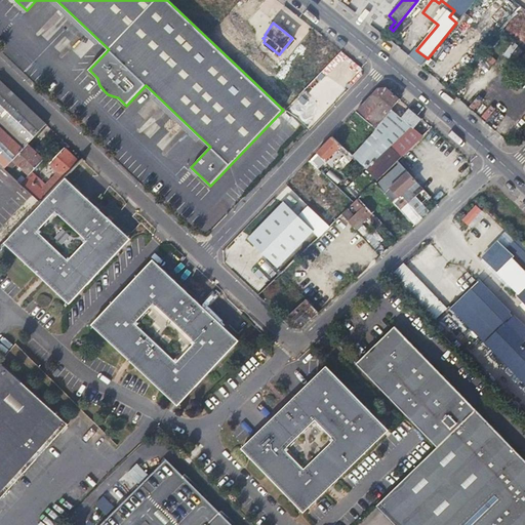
[(324,69),(341,51),(317,32),(301,50),(324,69)]
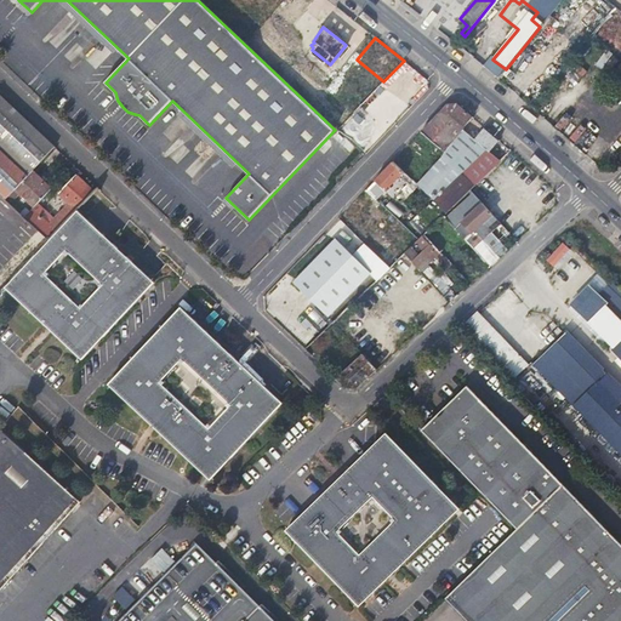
[(335,80),(329,91),(343,98),(349,87),(335,80)]
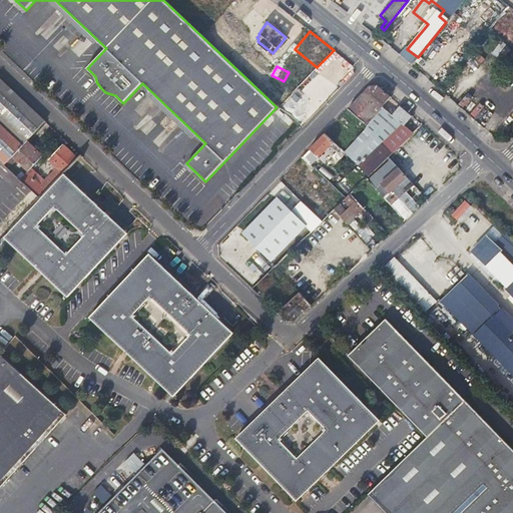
[(0,78),(0,160),(4,164),(11,156),(27,140),(45,121),(0,78)]
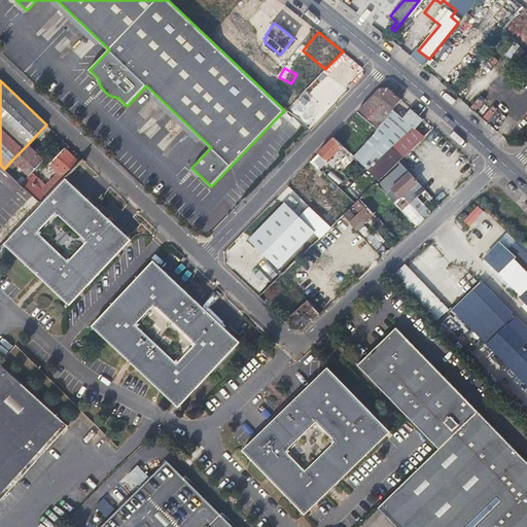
[(374,132),(403,156),(423,137),(391,109),(400,99),(387,88),(380,89),(357,112),(376,130),(374,132)]
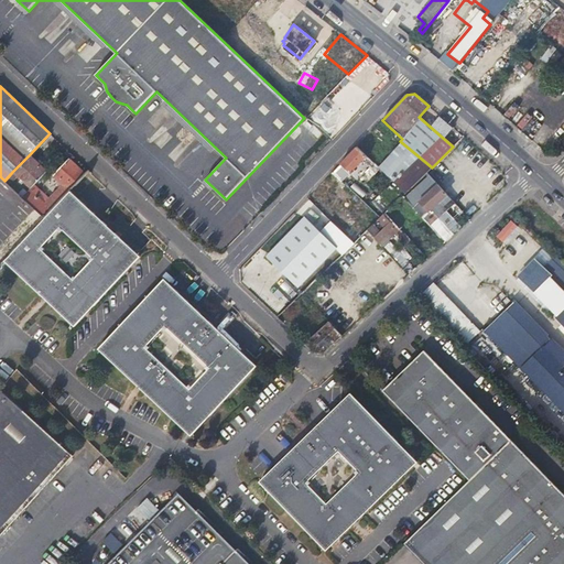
[(510,119),(521,107),(516,101),(503,114),(510,119)]
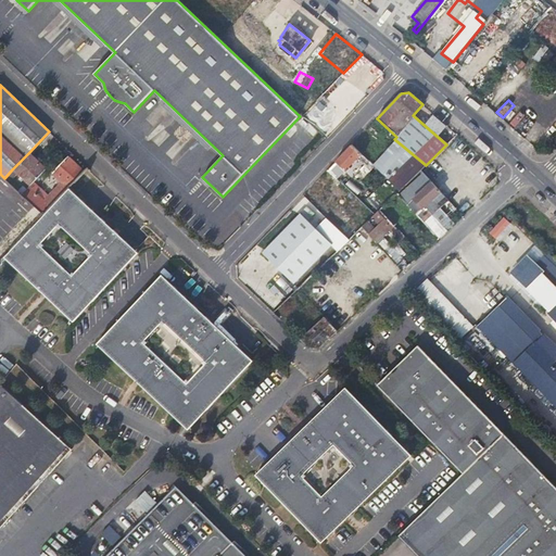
[(520,110),(509,122),(517,129),(528,117),(520,110)]
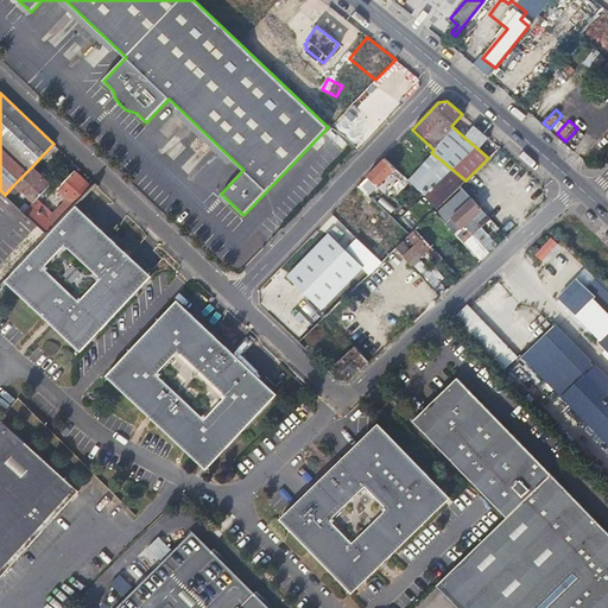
[(385,158),(367,176),(377,187),(390,172),(396,168),(385,158)]
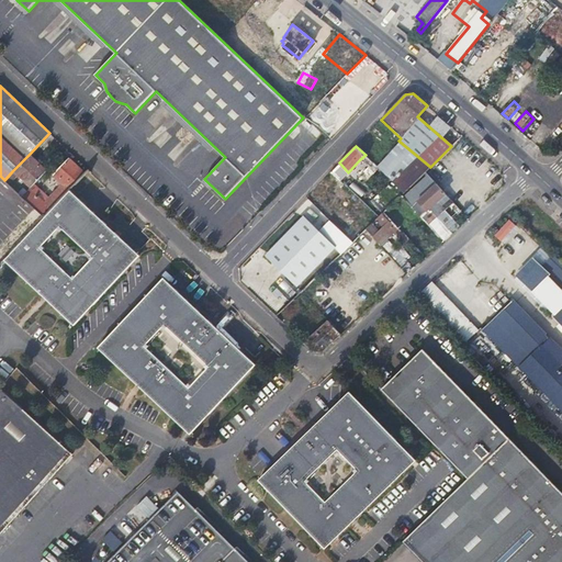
[(30,154),(12,171),(30,188),(46,170),(30,154)]
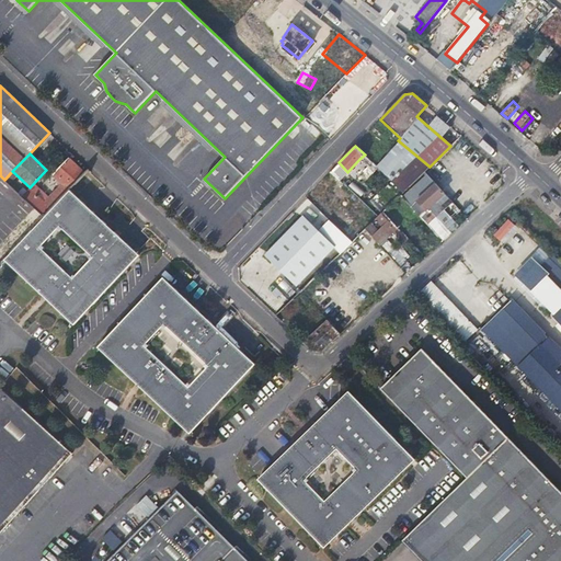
[(365,155),(359,159),(367,165),(371,161),(365,155)]
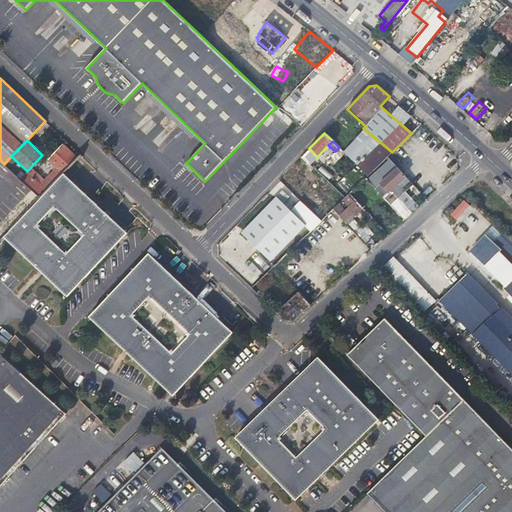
[(49,158),(63,171),(77,157),(63,144),(49,158)]
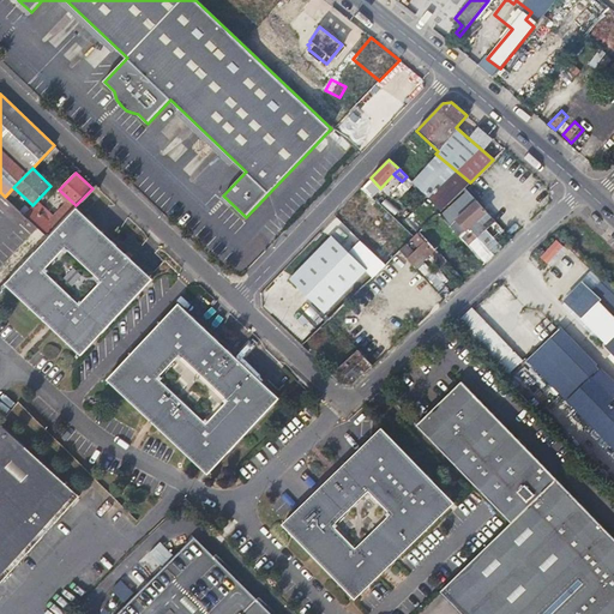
[(407,176),(402,181),(411,192),(416,186),(407,176)]
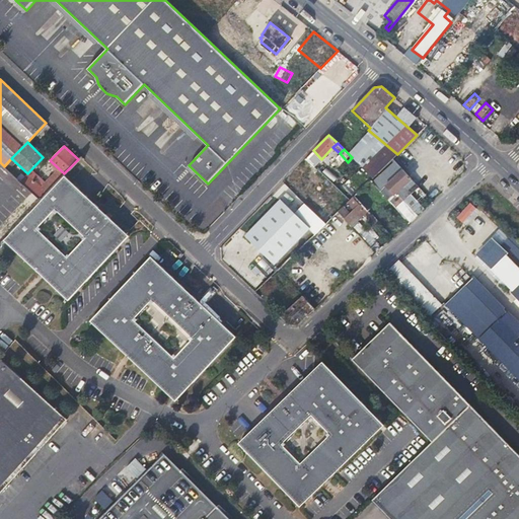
[(325,168),(322,172),(335,181),(338,176),(325,168)]
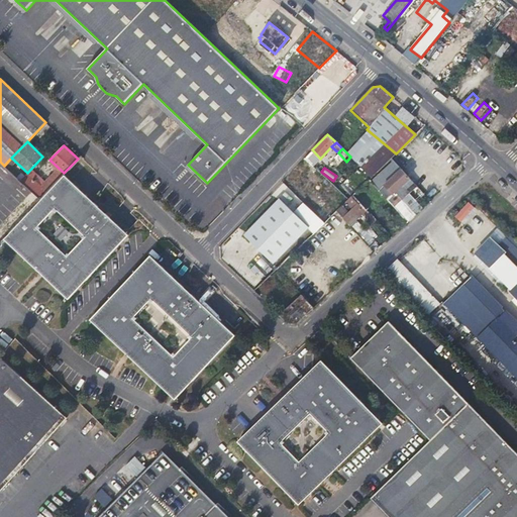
[(381,192),(383,194),(387,198),(409,178),(401,169),(384,186),(385,187),(381,192)]
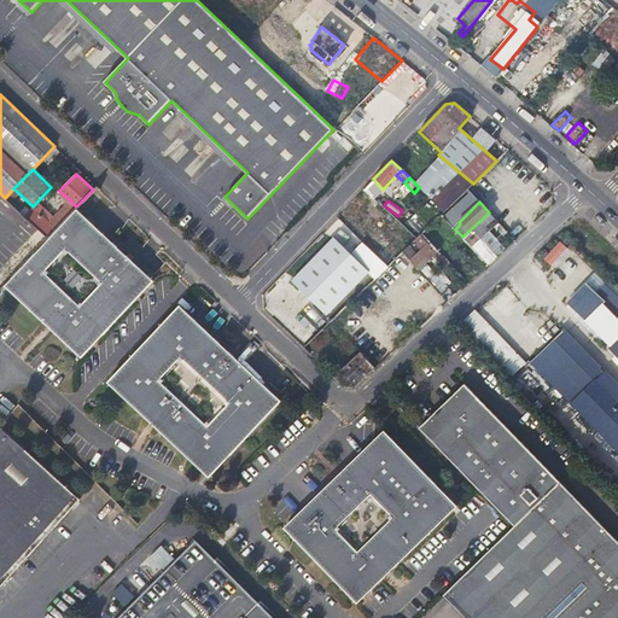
[(46,238),(3,284),(73,350),(87,349),(145,286),(145,273),(76,207),(58,225),(46,238)]
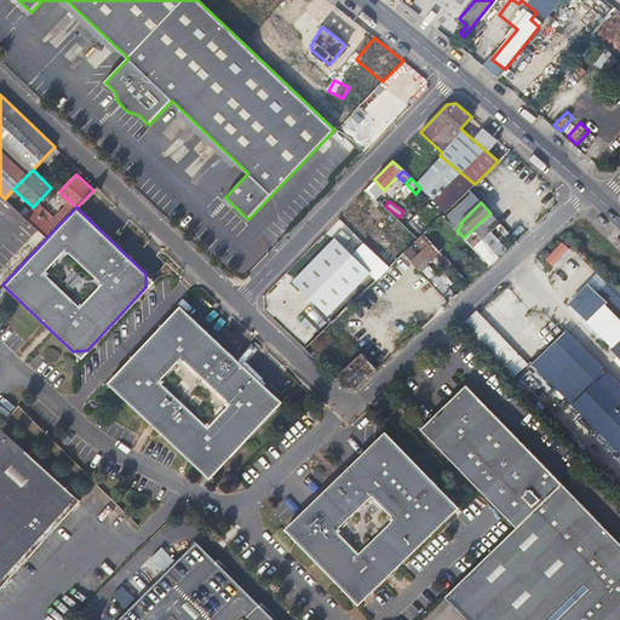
[(23,217),(46,239),(58,225),(55,222),(51,225),(33,207),(23,217)]
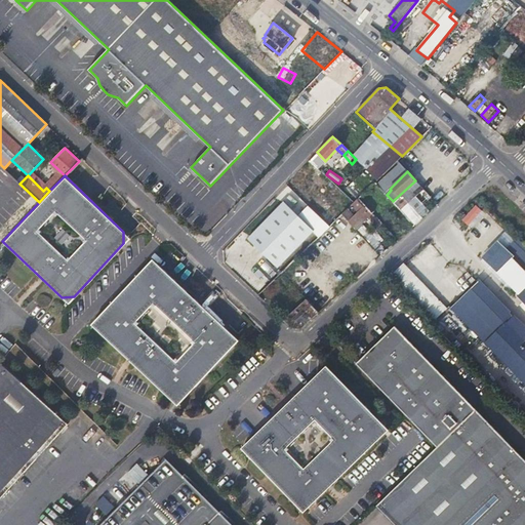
[(415,180),(393,201),(407,217),(414,226),(422,218),(408,203),(423,189),(415,180)]
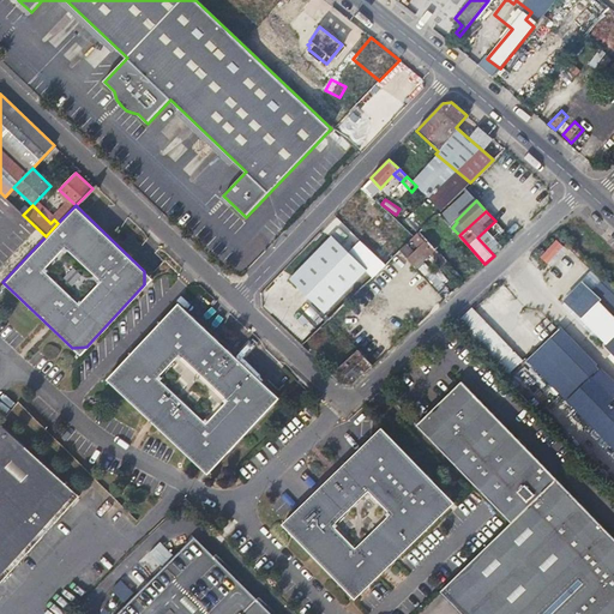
[(410,260),(416,268),(435,250),(419,232),(414,236),(411,239),(419,247),(414,251),(407,244),(401,248),(410,260)]
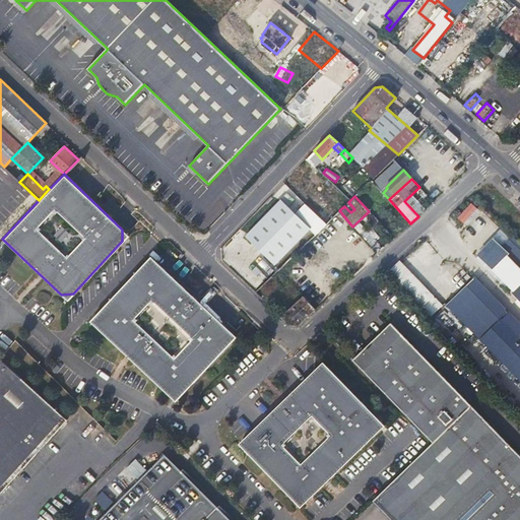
[(245,236),(274,266),(311,231),(281,200),(245,236)]
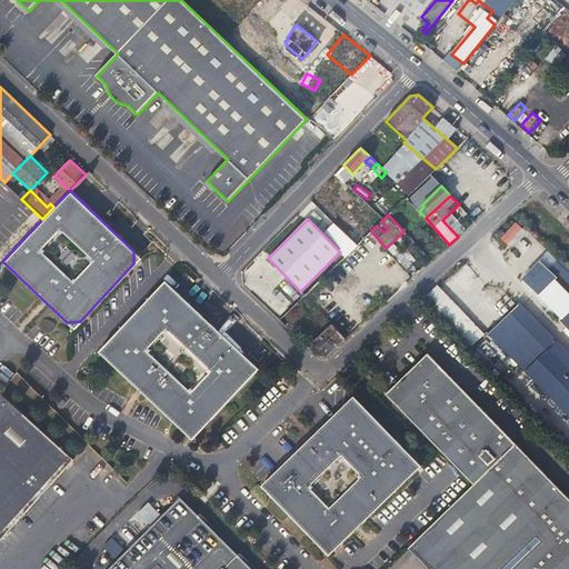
[(499,237),(506,246),(523,230),(516,222),(499,237)]
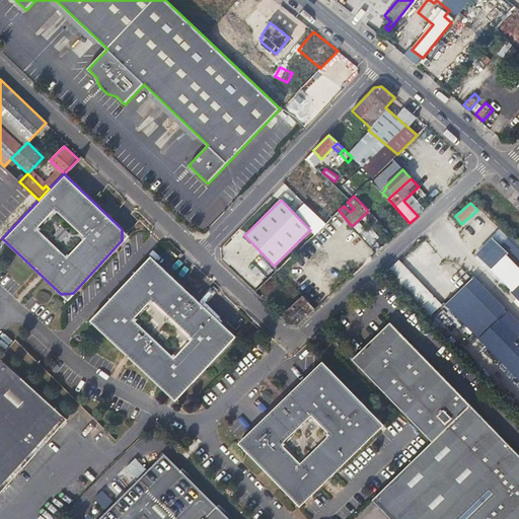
[(339,210),(313,234),(321,243),(347,220),(339,210)]
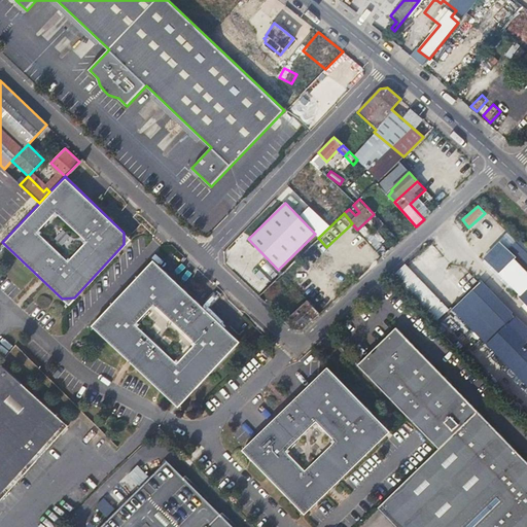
[(373,258),(384,246),(362,226),(358,231),(369,241),(361,248),(373,258)]
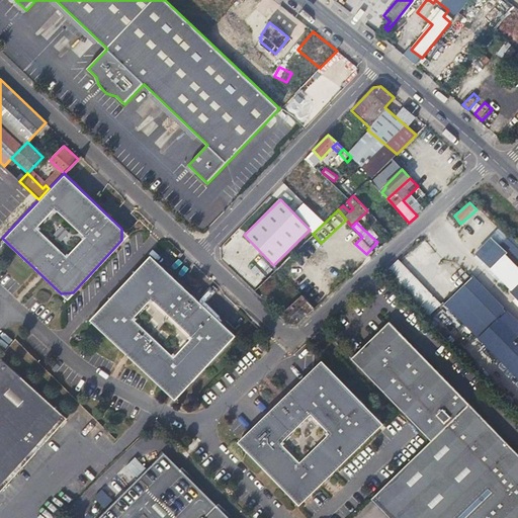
[(492,268),(517,293),(517,269),(504,256),(492,268)]
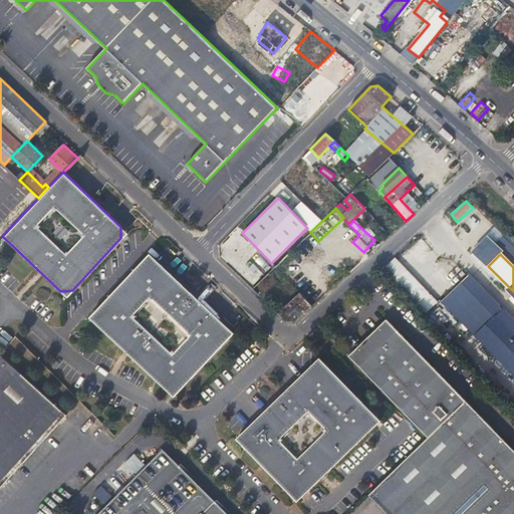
[(396,257),(382,269),(424,314),(438,302),(396,257)]
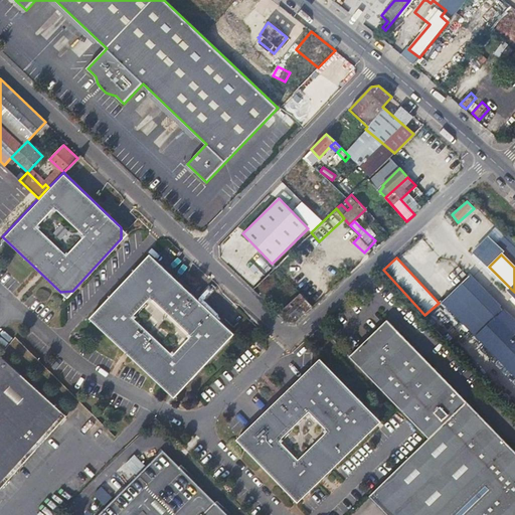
[(142,260),(125,279),(95,311),(96,324),(168,393),(180,392),(229,340),(228,329),(155,260),(142,260)]
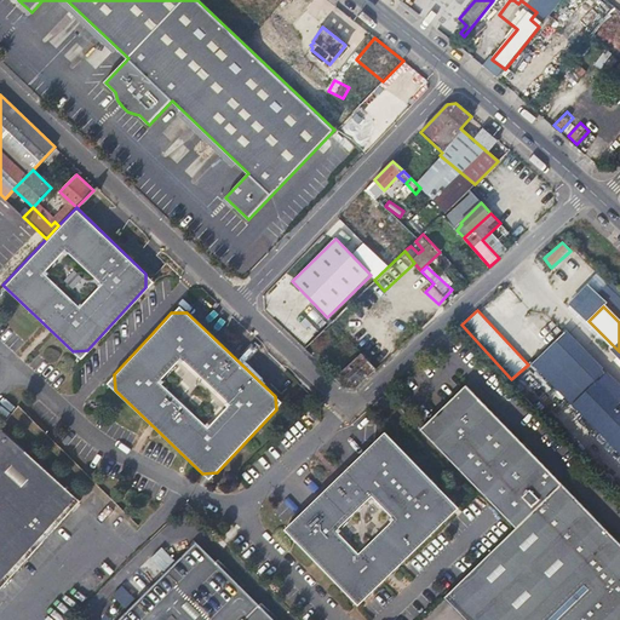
[(281,326),(300,345),(306,338),(293,325),(290,328),(285,323),(281,326)]
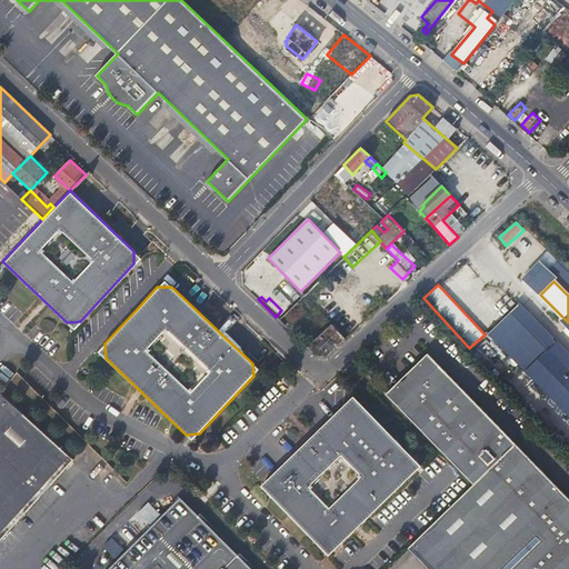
[(509,312),(566,370),(568,367),(568,356),(518,305),(509,312)]
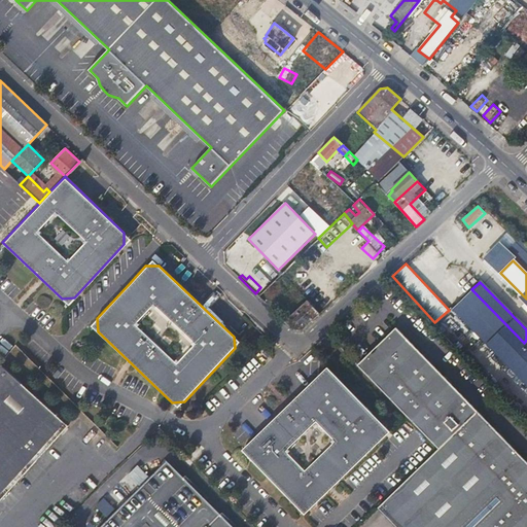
[(454,308),(506,360),(526,382),(526,346),(524,343),(471,289),(464,297),(454,308)]
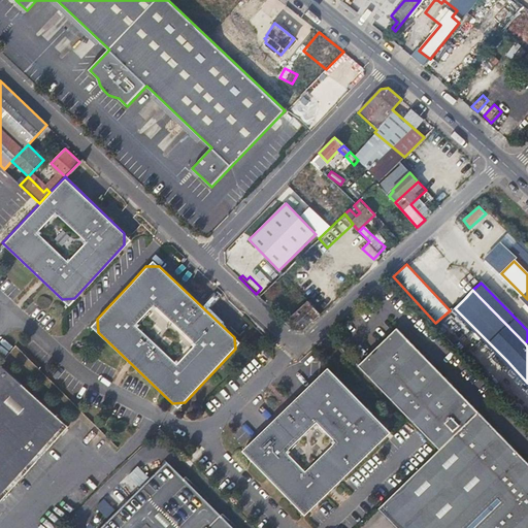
[(305,303),(286,321),(294,330),(301,331),(320,315),(302,295),(296,301),(299,304),(302,301),(305,303)]
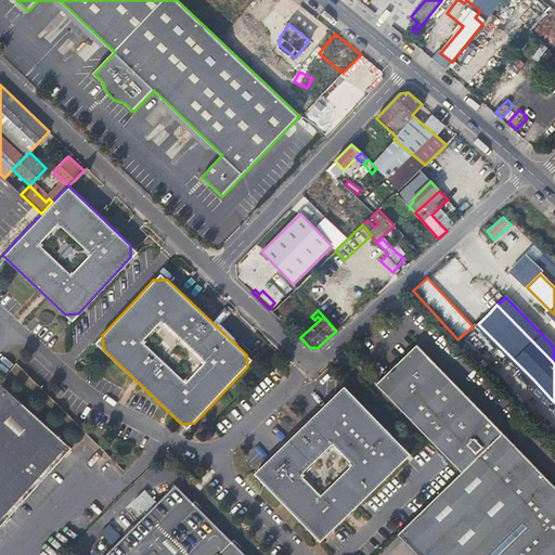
[(377,384),(461,470),(502,430),(416,345),(377,384)]
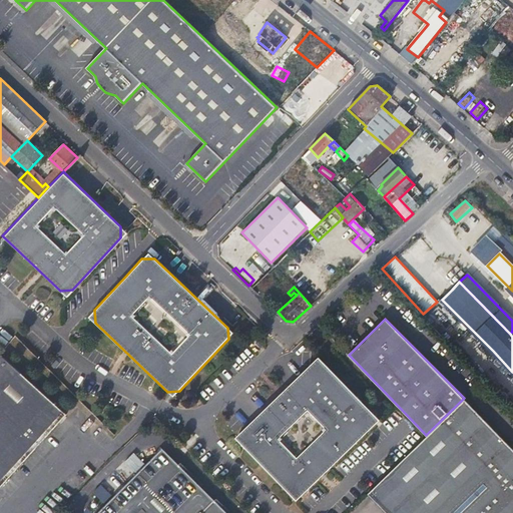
[(0,485),(65,414),(0,355),(0,485)]
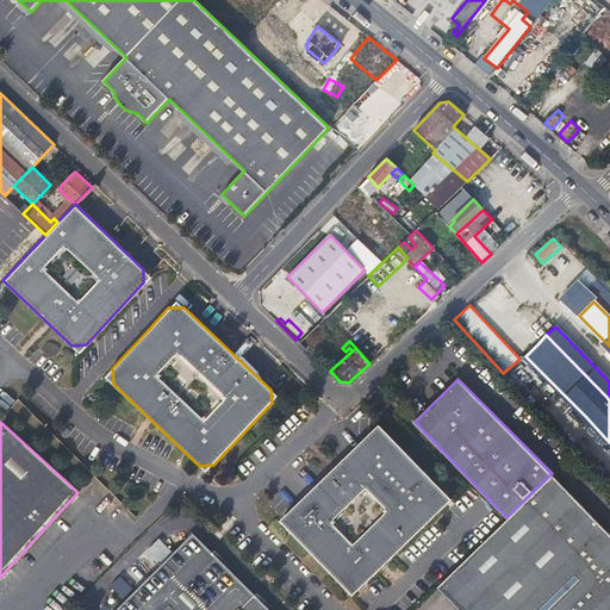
[(373,430),(286,516),(287,531),(342,589),(359,590),(446,508),(446,493),(386,431),(373,430)]
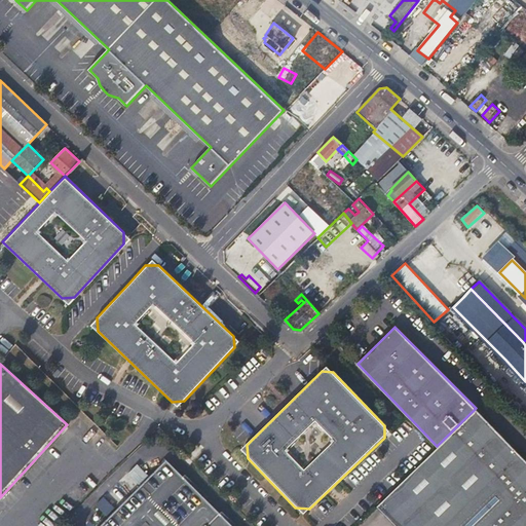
[(440,449),(379,506),(397,525),(525,525),(525,459),(476,408),(437,446),(440,449)]
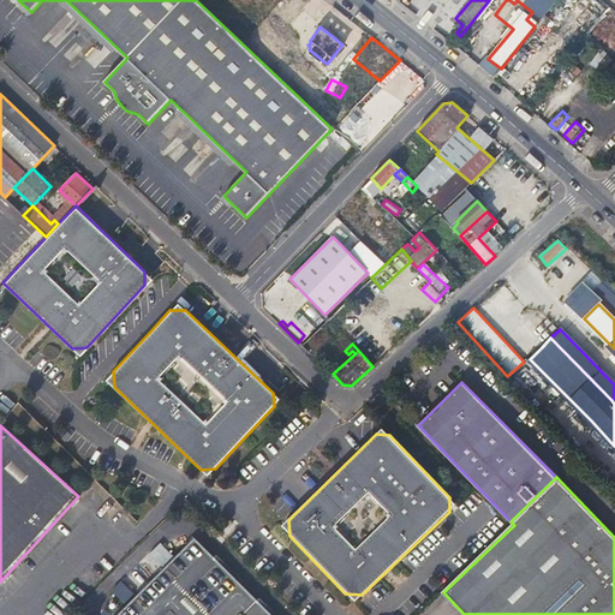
[(272,614),(193,537),(115,614),(272,614)]
